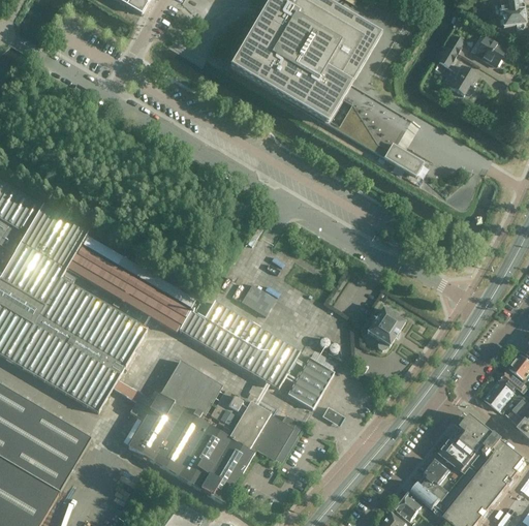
[(118,0),(120,1),(141,13),(148,0),(118,0)]
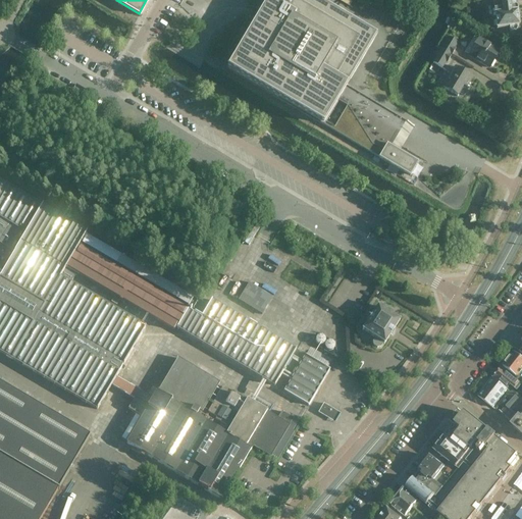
[(265,0),(227,65),(404,170),(407,172),(415,158),(399,149),(414,123),(345,83),(348,78),(374,32),(319,0),(265,0)]
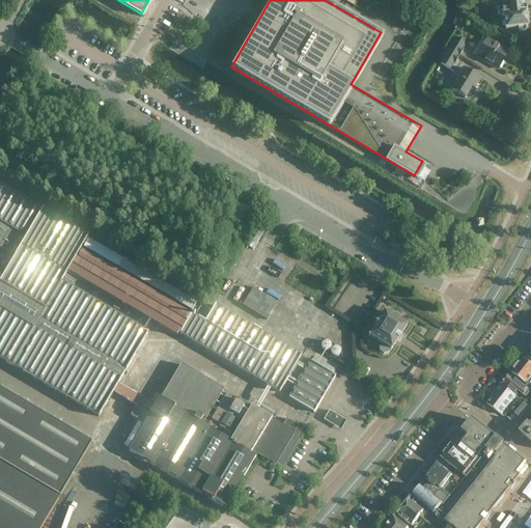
[(501,0),(498,1),(499,7),(502,6),(505,26),(519,25),(519,27),(521,28),(524,28),(525,26),(525,24),(527,24),(525,9),(527,7),(526,3),(524,2),(524,0),(501,0)]
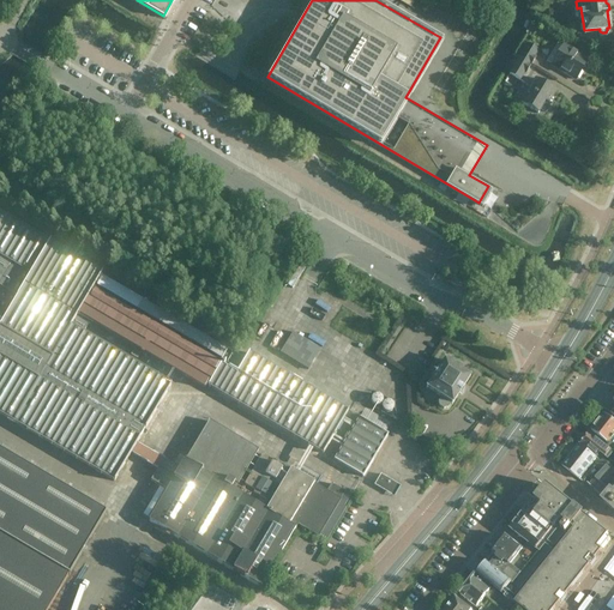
[(518,54),(531,61),(536,53),(535,53),(539,47),(527,40),(518,54)]
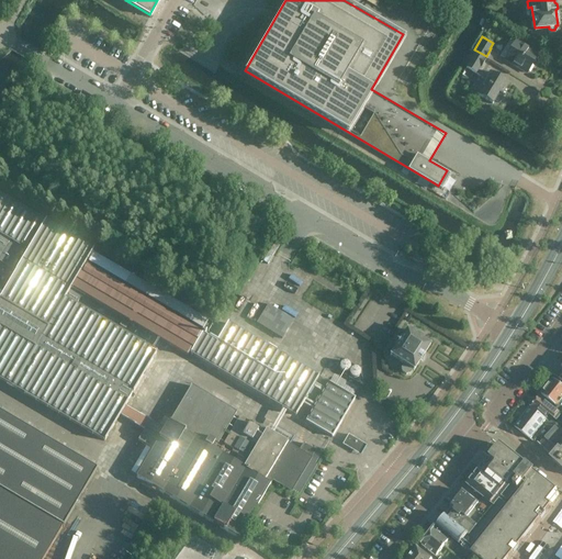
[(504,57),(527,70),(539,52),(515,37),(504,57)]
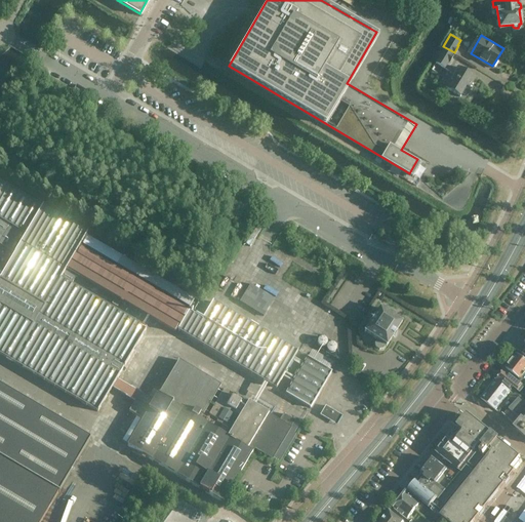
[(449,61),(453,53),(454,52),(443,46),(435,61),(444,67),(448,61),(449,61)]
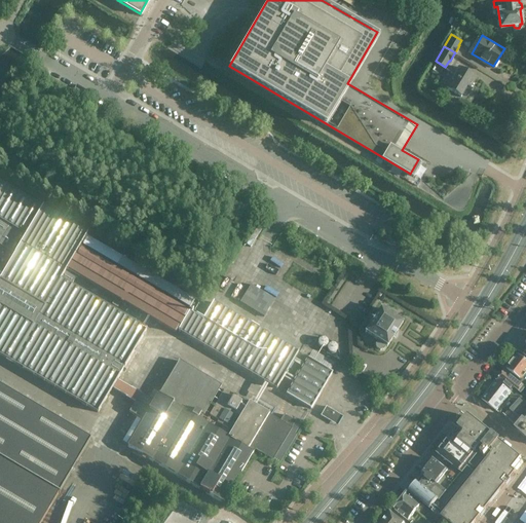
[(476,75),(458,64),(446,85),(461,95),(462,91),(467,95),(473,85),(471,84),(476,75)]
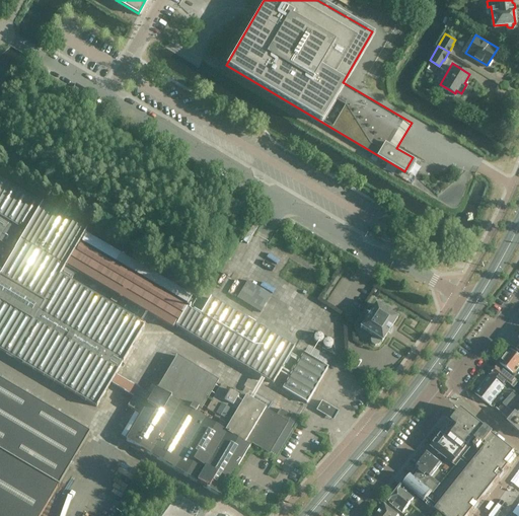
[(0,515),(39,515),(59,484),(91,433),(0,376),(0,346),(95,404),(109,379),(133,393),(127,403),(141,412),(125,438),(219,494),(251,440),(276,455),(292,427),(291,426),(296,416),(280,407),(276,413),(224,381),(220,382),(201,414),(195,410),(198,404),(201,407),(218,377),(176,353),(151,394),(115,372),(144,322),(70,279),(76,270),(114,291),(145,310),(154,314),(171,325),(173,321),(272,380),(293,344),(210,294),(205,302),(201,300),(200,303),(189,296),(191,293),(84,230),(85,228),(0,176),(0,515)]
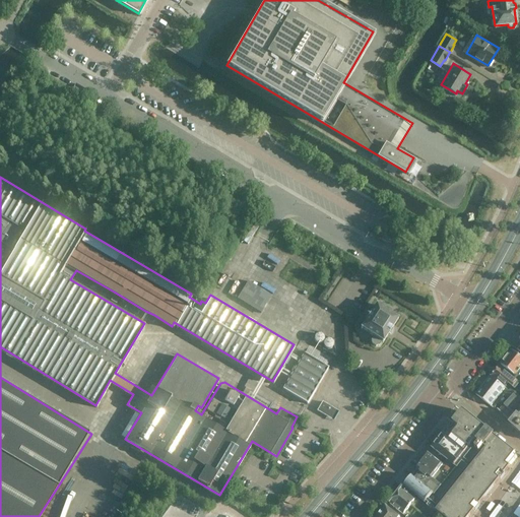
[(261,311),(271,293),(248,278),(237,297),(261,311)]
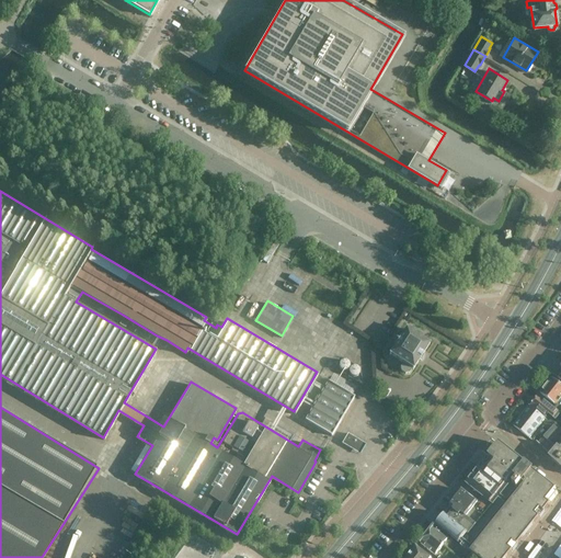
[(402,361),(400,364),(401,368),(405,372),(410,371),(412,366),(430,341),(405,326),(389,351),(402,361)]
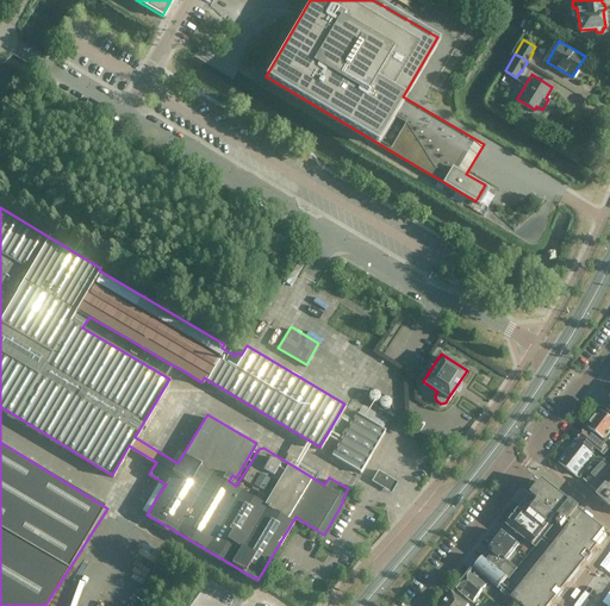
[(380,397),(380,394),(379,392),(378,391),(377,389),(374,388),(372,389),(369,391),(368,392),(368,394),(368,397),(369,399),(372,400),(374,400),(377,400),(378,399),(380,397)]
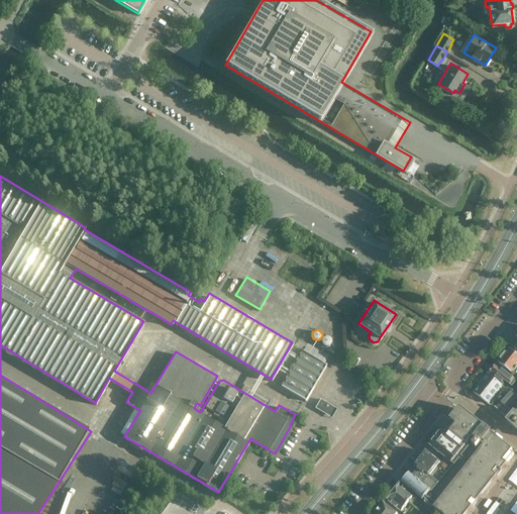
[(331,340),(331,339),(330,338),(330,337),(330,336),(329,336),(328,335),(327,335),(326,335),(325,335),(324,335),(323,336),(322,336),(322,337),(322,338),(321,339),(321,340),(321,341),(322,342),(322,343),(323,344),(324,344),(325,344),(326,345),(327,345),(327,344),(328,344),(329,343),(330,343),(330,342),(331,341),(331,340)]
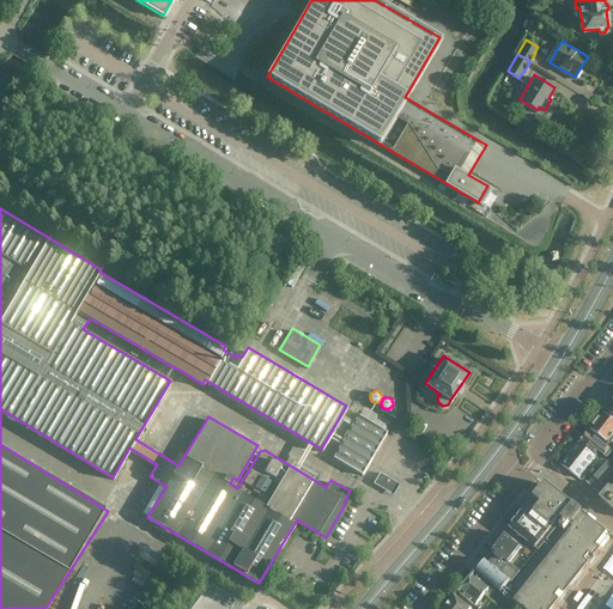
[(607,440),(612,432),(612,416),(604,409),(590,426),(607,440)]
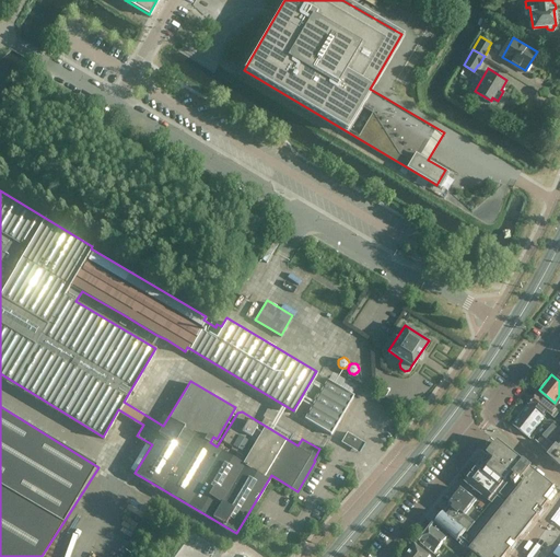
[(330,433),(353,394),(327,379),(304,417),(330,433)]
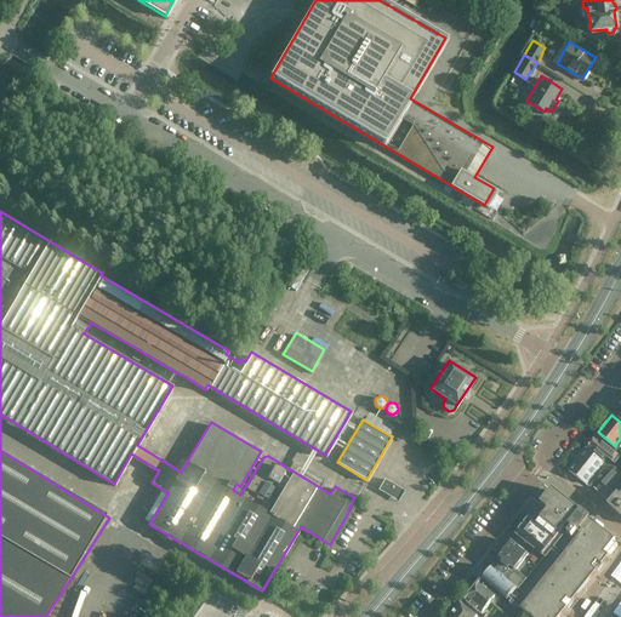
[(604,457),(607,455),(615,461),(620,453),(619,452),(596,435),(587,445),(604,457)]
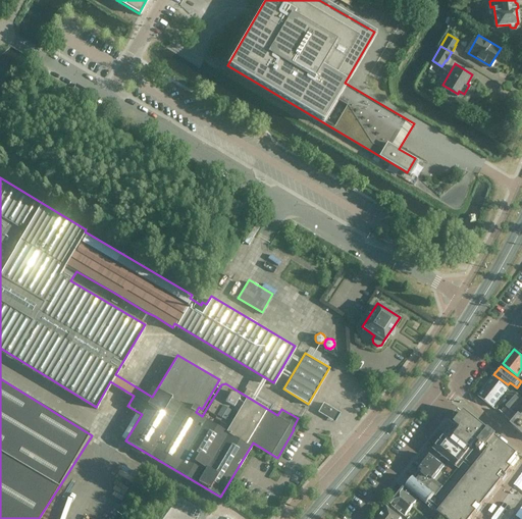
[(492,375),(478,394),(492,405),(507,386),(492,375)]
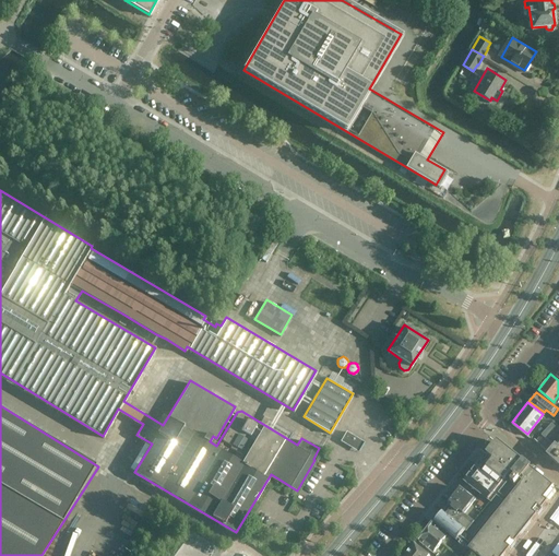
[(538,434),(534,438),(546,449),(558,434),(558,425),(548,415),(543,423),(542,423),(534,430),(538,434)]
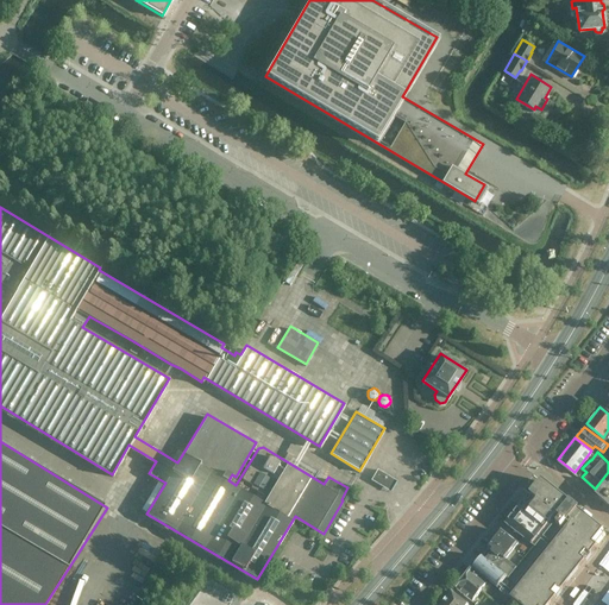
[(372,476),(387,484),(391,476),(377,467),(372,476)]
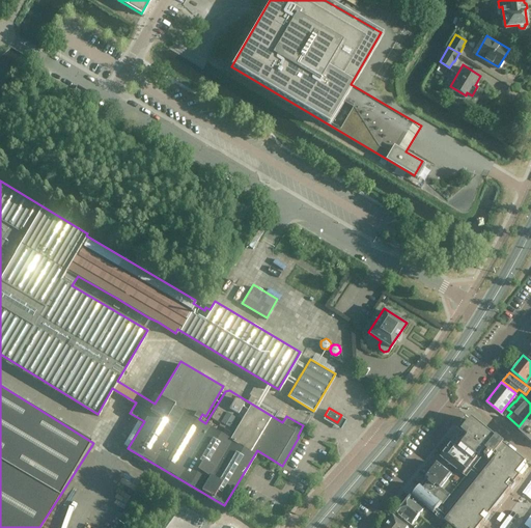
[(522,428),(521,429),(528,437),(530,439),(530,412),(519,426),(522,428)]
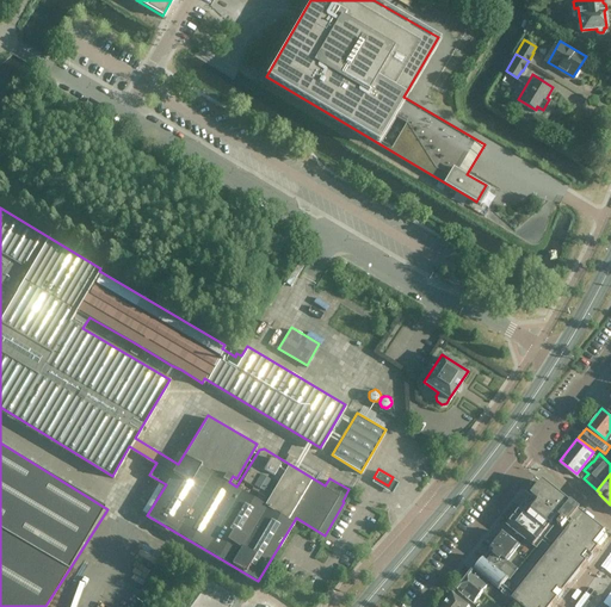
[(528,499),(508,525),(536,546),(503,589),(524,606),(548,606),(608,533),(572,505),(573,502),(544,481),(532,494),(534,495),(529,501),(528,499)]
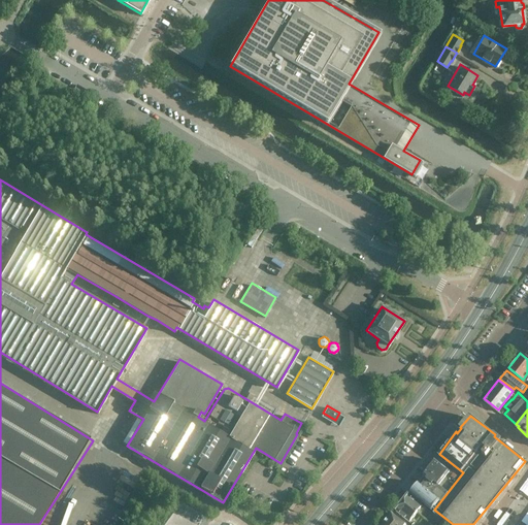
[(424,473),(419,481),(441,498),(447,492),(462,472),(453,465),(450,470),(435,458),(424,472),(423,473),(424,473)]
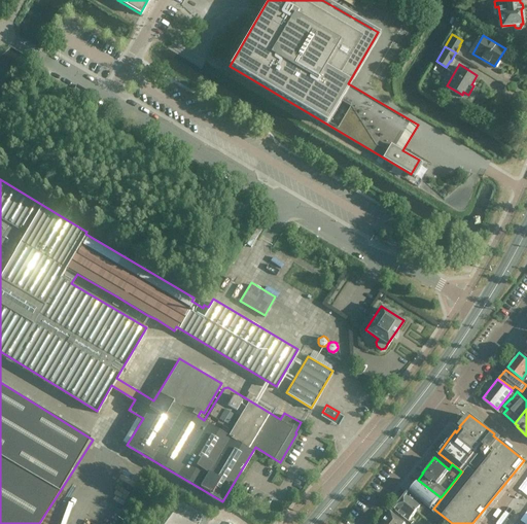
[(123,469),(119,475),(131,481),(134,475),(123,469)]
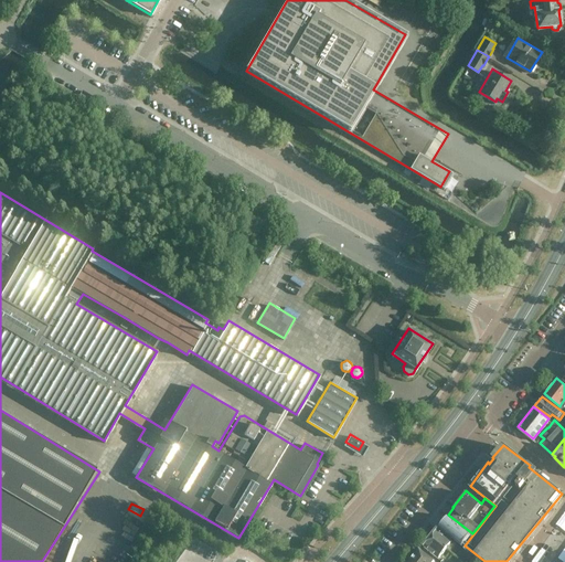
[(448,515),(438,526),(462,545),(462,544),(472,533),(448,515)]
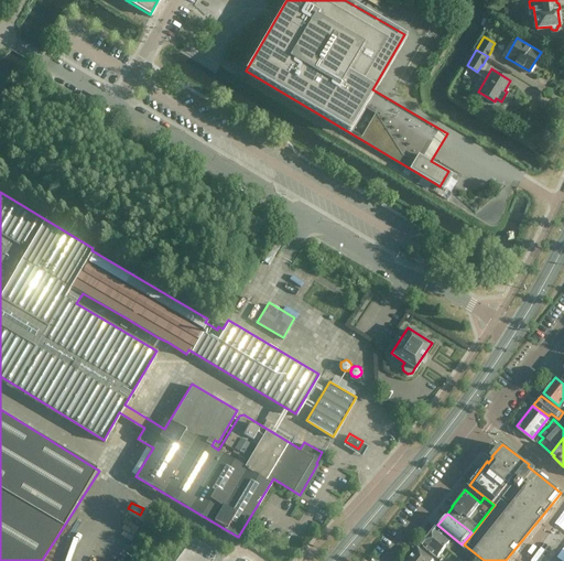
[(452,538),(436,526),(422,543),(437,556),(445,546),(463,560),(465,560),(472,554),(452,538)]
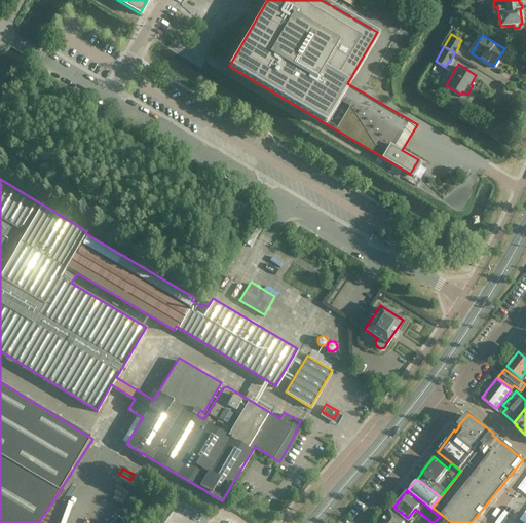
[(407,522),(408,522),(404,520),(391,510),(380,522),(407,522)]
